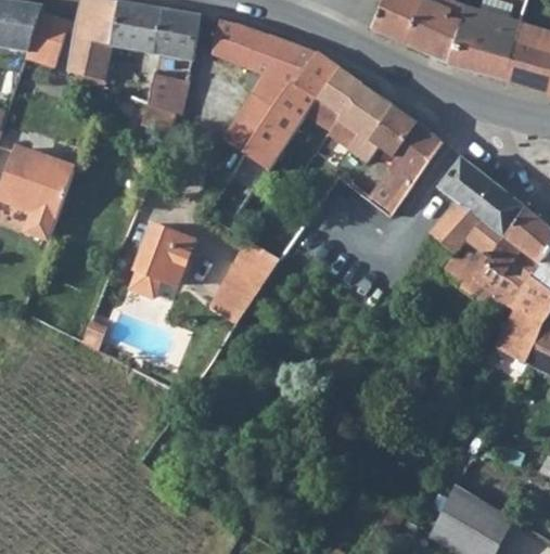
[(9,0),(0,0),(0,46),(26,50),(38,12),(40,4),(9,0)]
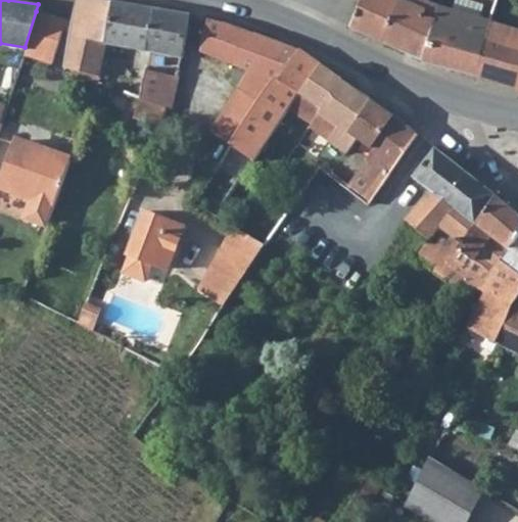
[(109,0),(107,0),(77,0),(64,69),(97,79),(102,44),(109,0)]
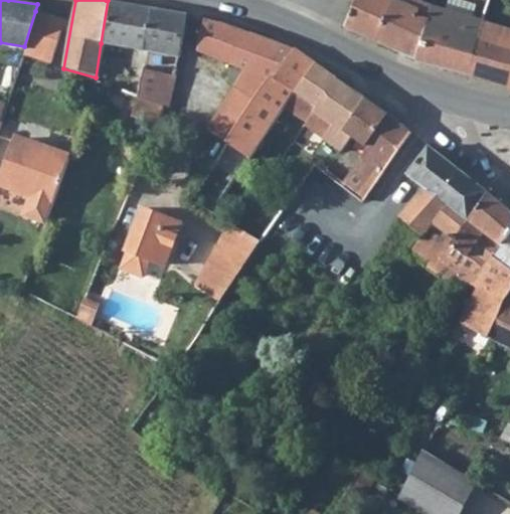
[(108,0),(101,43),(127,47),(121,94),(137,98),(140,69),(134,68),(135,51),(143,52),(149,9),(108,0)]
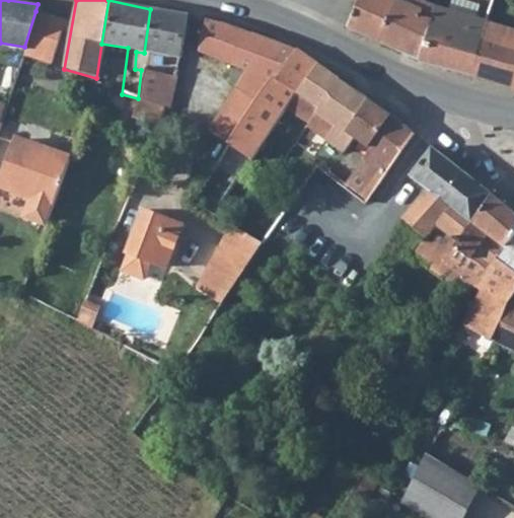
[(359,0),(350,26),(375,37),(391,0),(359,0)]
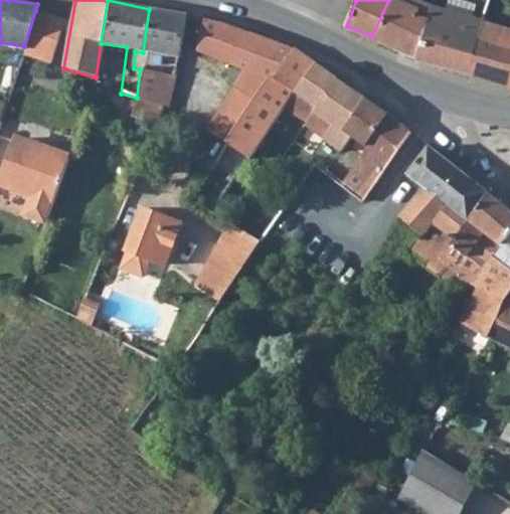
[(428,28),(430,0),(428,0),(407,0),(406,5),(393,0),(388,0),(372,36),(415,53),(428,28)]
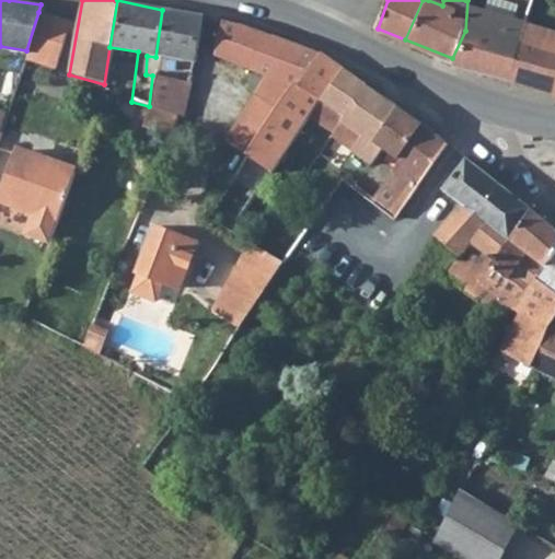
[(452,58),(509,76),(527,20),(472,0),(467,0),(465,31),(452,58)]
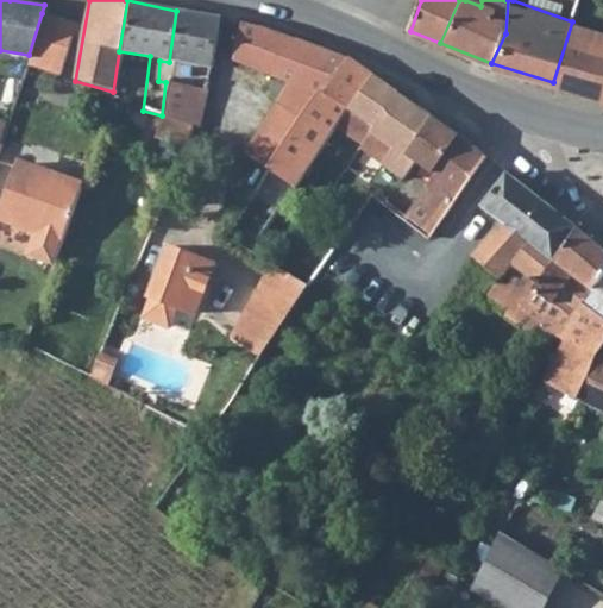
[(165,82),(206,88),(213,19),(176,11),(169,62),(159,61),(158,81),(165,82)]
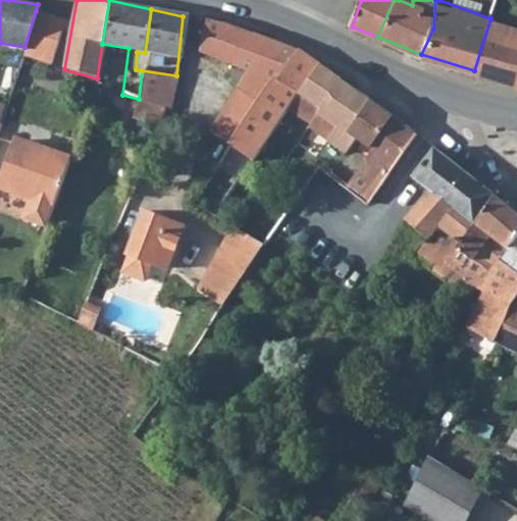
[(24,47),(21,55),(52,64),(66,21),(36,11),(24,47)]
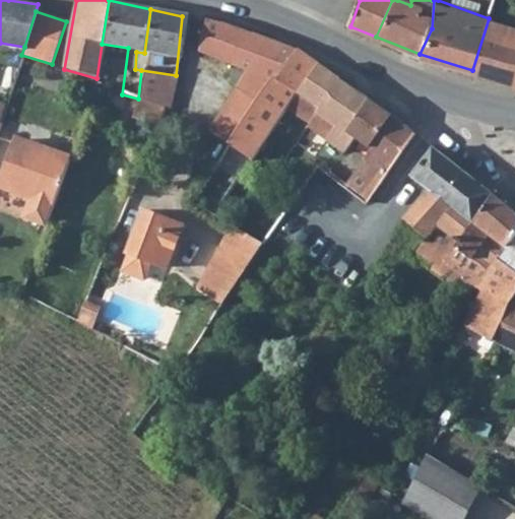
[(514,27),(489,18),(472,70),(514,83),(514,27)]
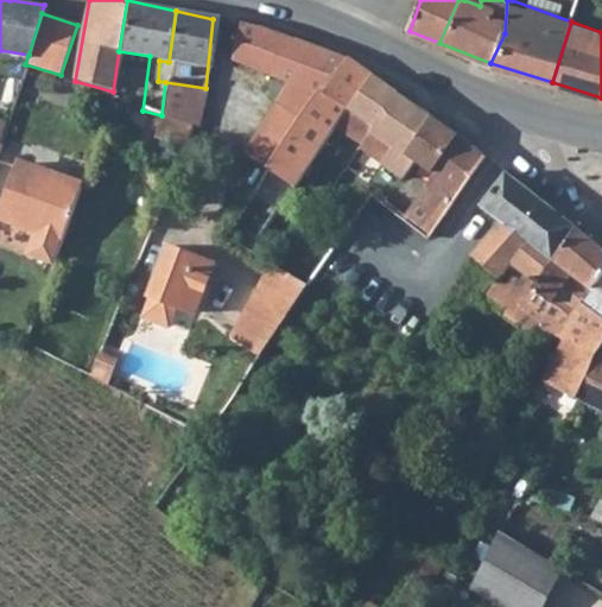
[(264,113),(289,127),(314,90),(323,88),(344,55),(234,24),(228,64),(284,81),(264,113)]
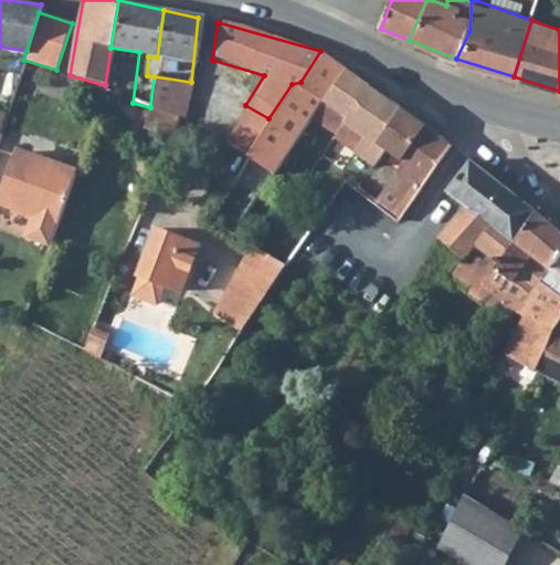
[(300,82),(292,84),(268,118),(247,154),(271,170),(319,96),(324,97),(344,66),(320,51),(300,82)]
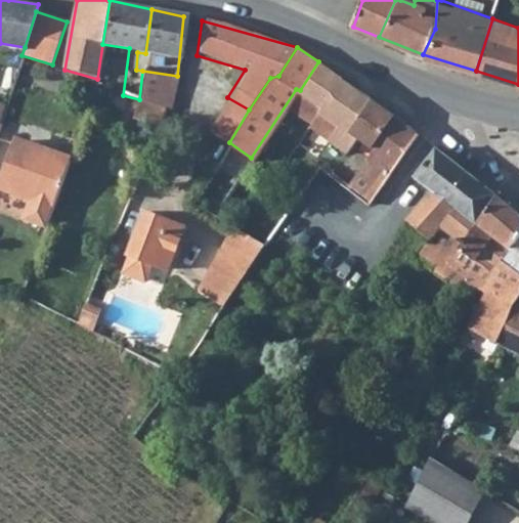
[(306,124),(337,146),(372,97),(318,61),(300,90),(318,104),(306,124)]
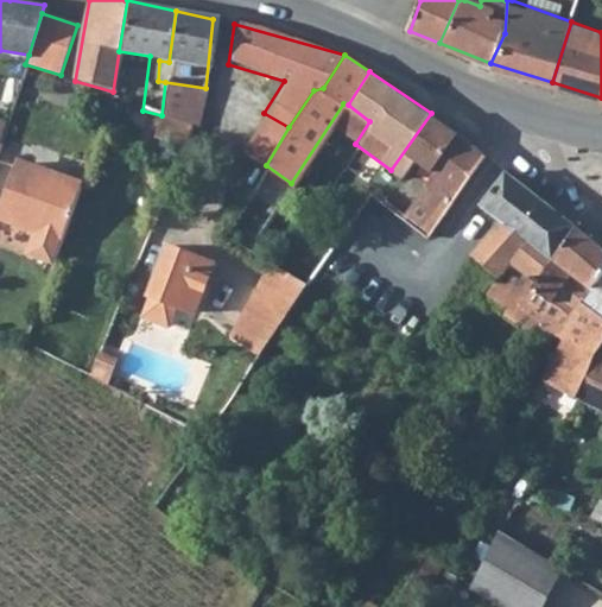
[(202,126),(206,88),(165,82),(162,115),(192,124),(202,126)]
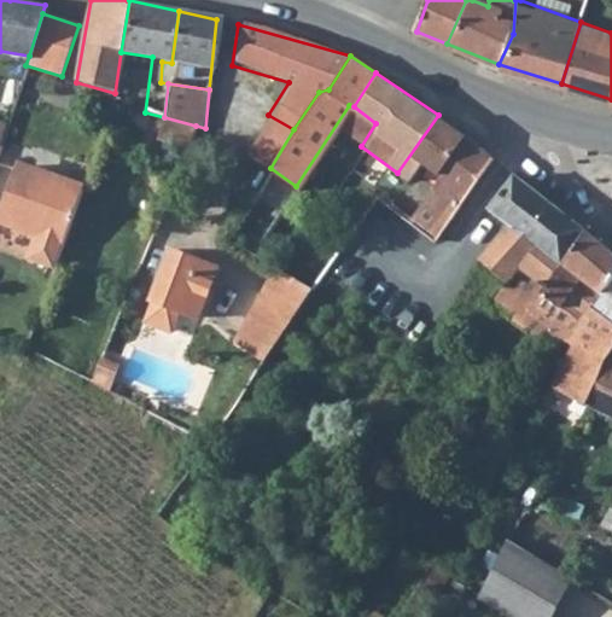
[(270,168),(293,129),(268,115),(245,151),(257,158),(270,168)]
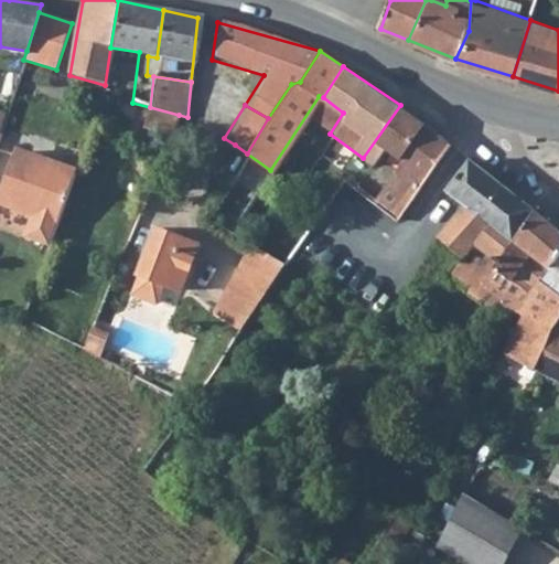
[(400,105),(363,158),(368,163),(351,189),(369,201),(382,184),(423,120),(400,105)]
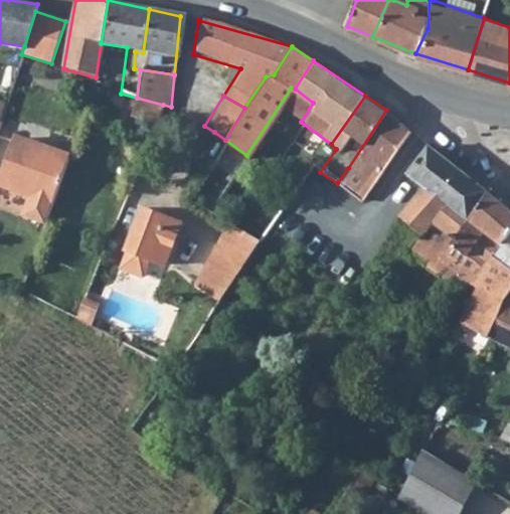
[(388,112),(386,110),(348,168),(351,170),(372,183),(392,153),(411,130),(388,112)]
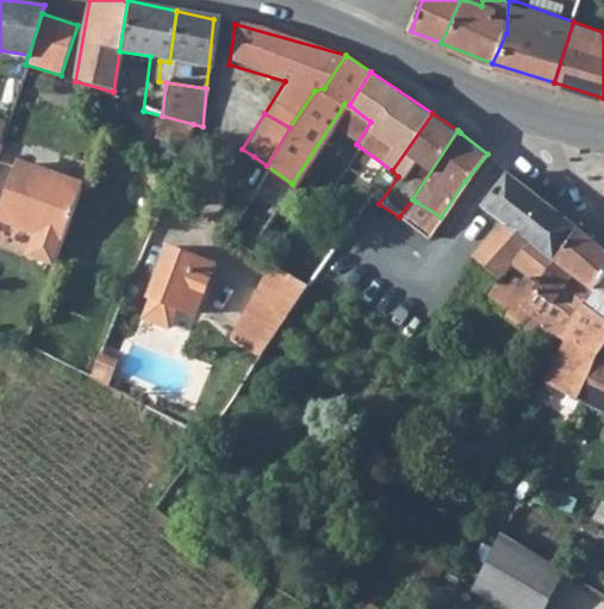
[(260,178),(267,166),(254,156),(248,168),(260,178)]
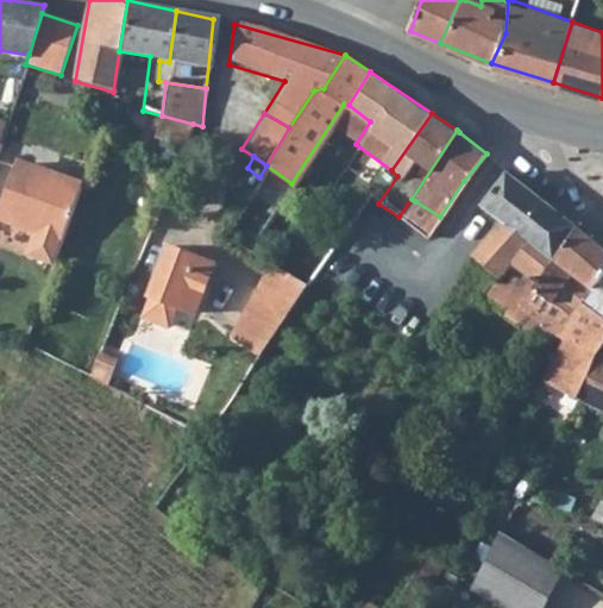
[(0,249),(48,268),(77,189),(10,167),(0,194),(0,249)]
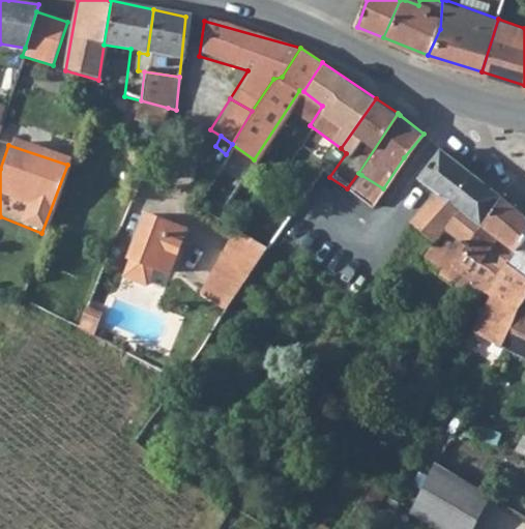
[(441,148),(418,180),(436,193),(415,219),(436,238),(433,243),(435,254),(451,268),(480,224),(500,195),(441,148)]
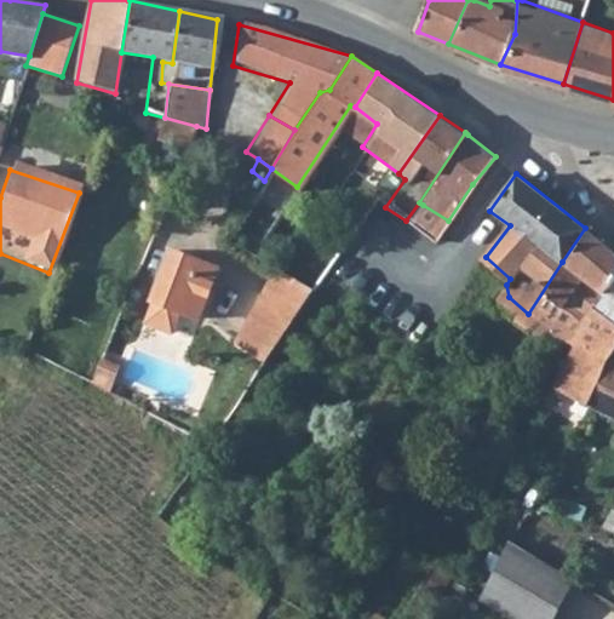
[(408,223),(432,240),(448,221),(423,205),(408,223)]
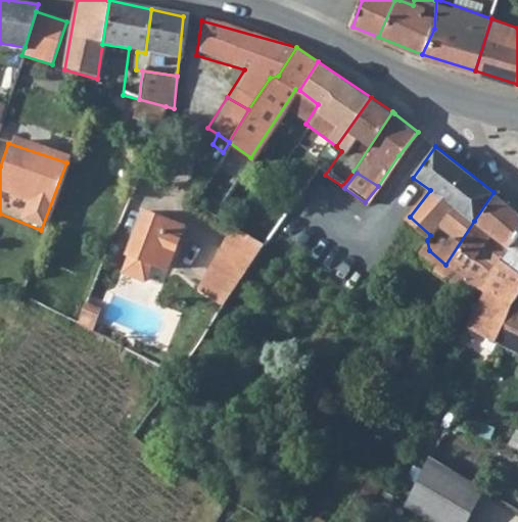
[(517,227),(517,211),(493,192),(474,221),(508,245),(517,227)]
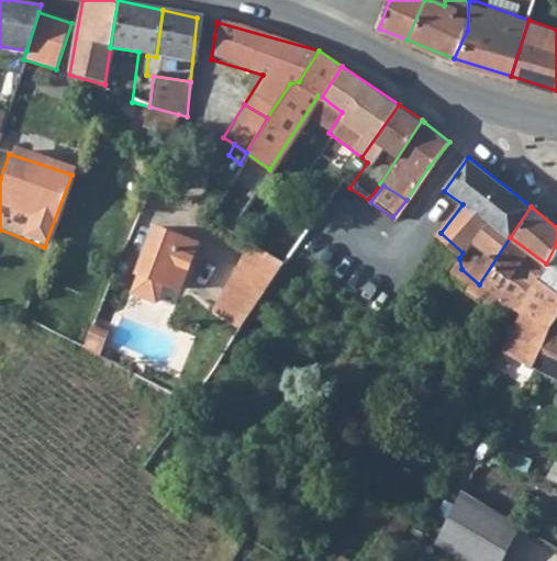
[(158,279),(177,285),(193,237),(149,223),(126,287),(130,294),(146,299),(153,295),(158,279)]
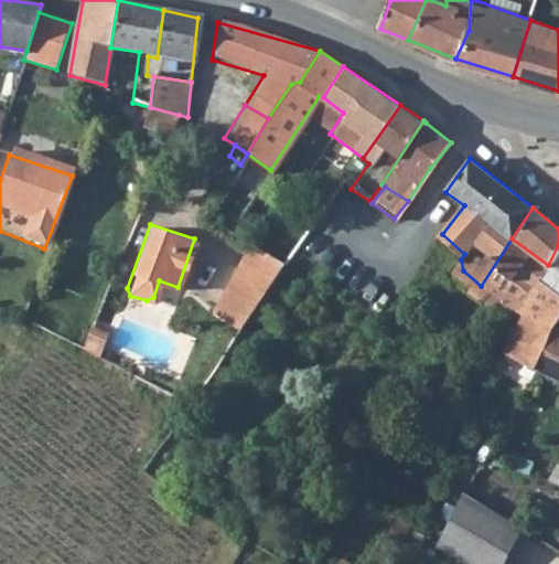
[(512,238),(481,286),(523,318),(539,282),(548,265),(512,238)]
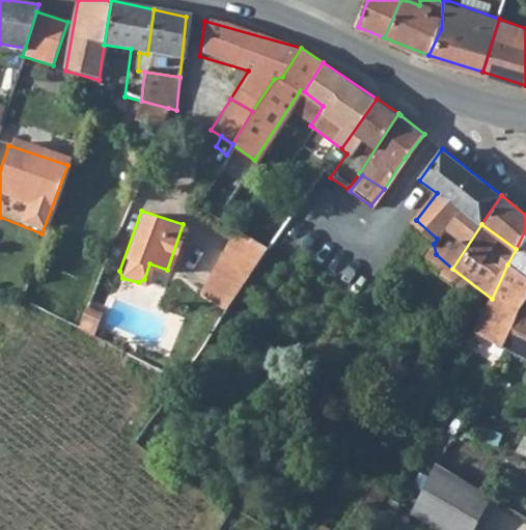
[(218,310),(259,248),(234,230),(193,290),(218,310)]
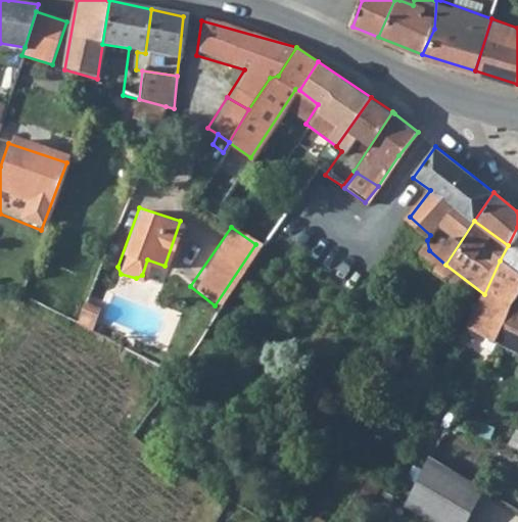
[(517,227),(508,245),(500,261),(517,273),(517,227)]
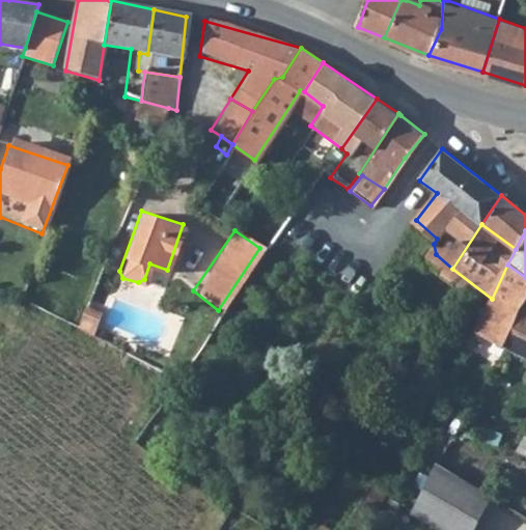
[(519,311),(525,298),(525,277),(507,265),(492,299),(470,334),(492,346),(488,355),(494,358),(499,350),(519,311)]
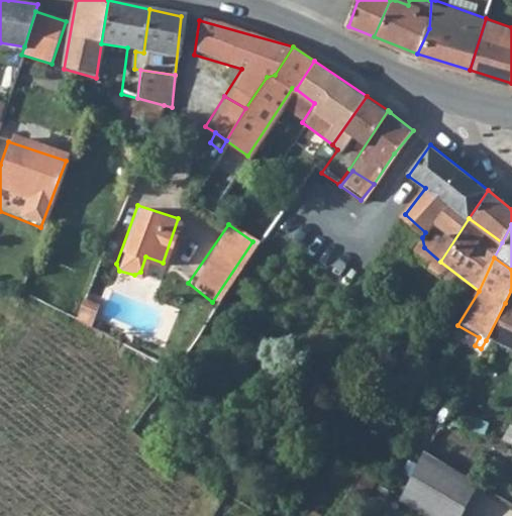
[(511,306),(505,303),(486,340),(508,351),(511,344),(511,306)]
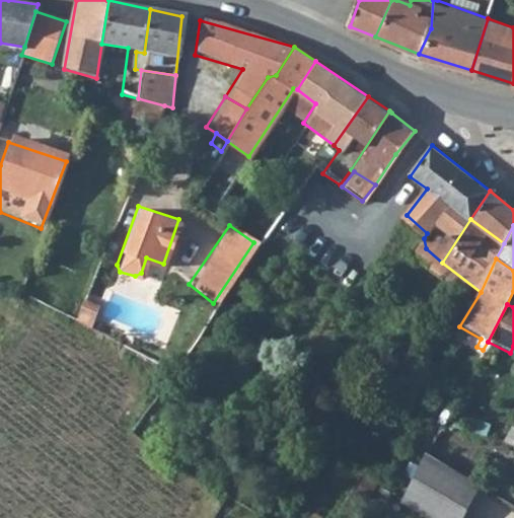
[(499,427),(508,430),(513,433),(513,416),(506,413),(499,427)]
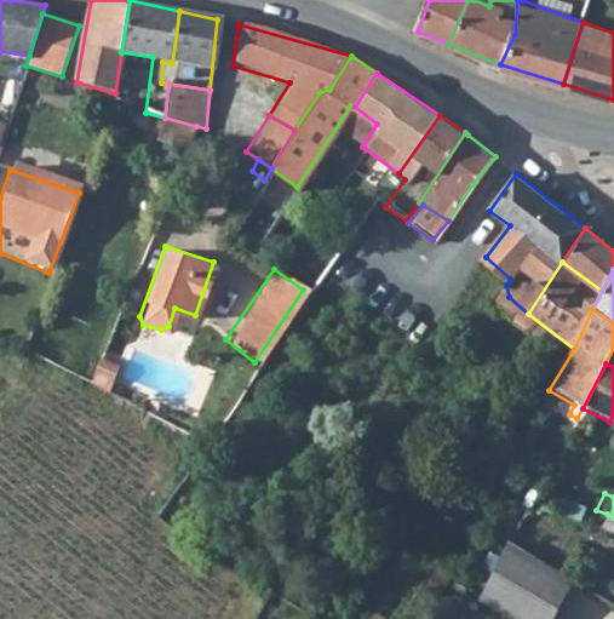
[(590,519),(574,514),(571,523),(587,527),(590,519)]
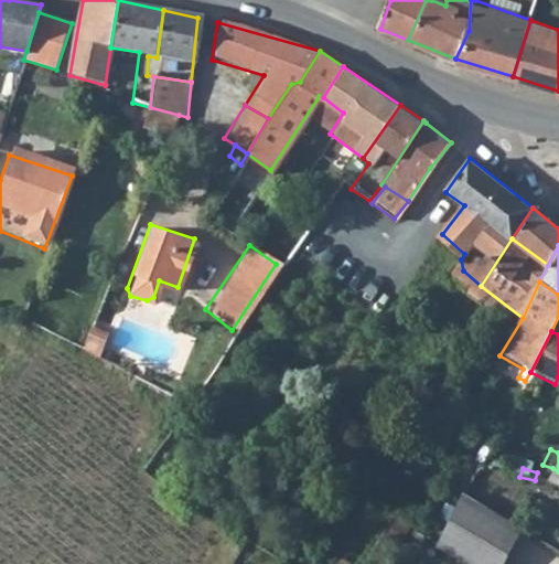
[(558,471),(552,468),(549,478),(558,481),(558,479),(558,471)]
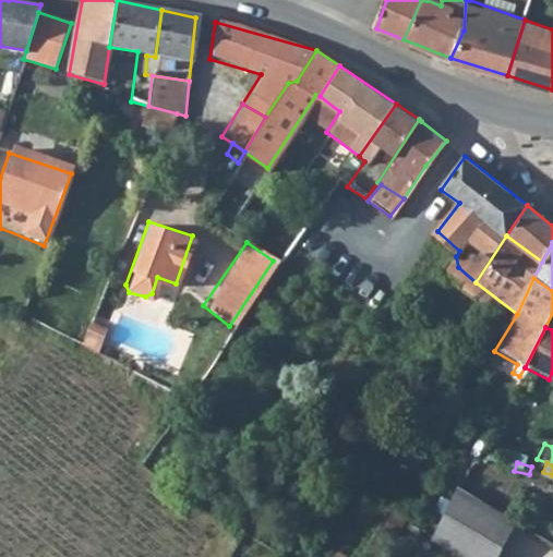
[(493,556),(512,523),(500,516),(457,488),(429,540),(454,556),(493,556)]
